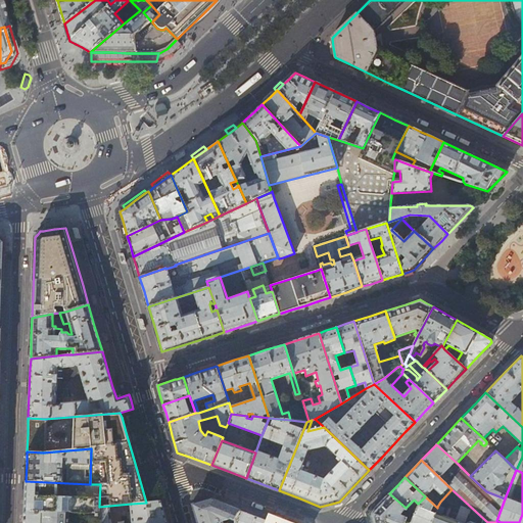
[(90,484),(26,481),(26,493),(25,511),(61,512),(63,512),(85,513),(96,513),(99,513),(99,507),(100,484),(90,484)]
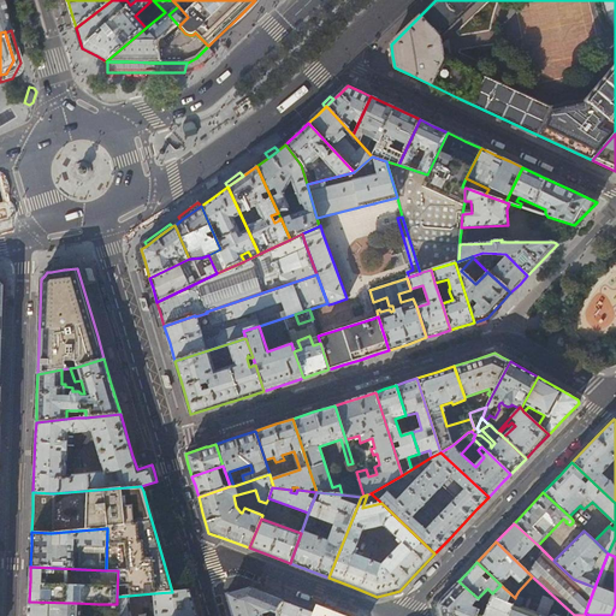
[(478,598),(458,581),(448,592),(436,605),(438,614),(438,615),(475,615),(479,609),(472,606),(472,605),(472,604),(472,603),(474,604),(475,603),(474,602),(478,598)]
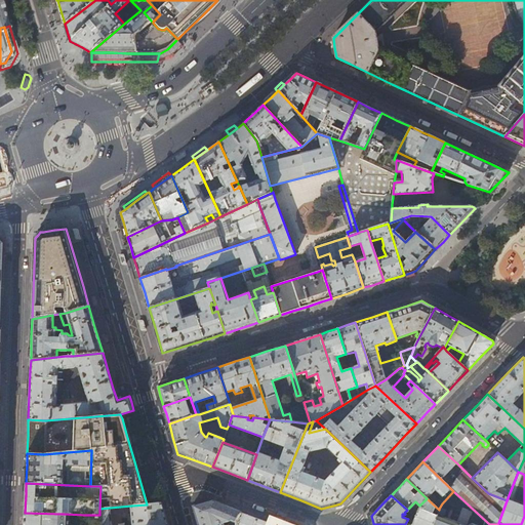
[(427,498),(419,506),(415,514),(411,512),(408,519),(405,524),(433,524),(439,510),(427,498)]
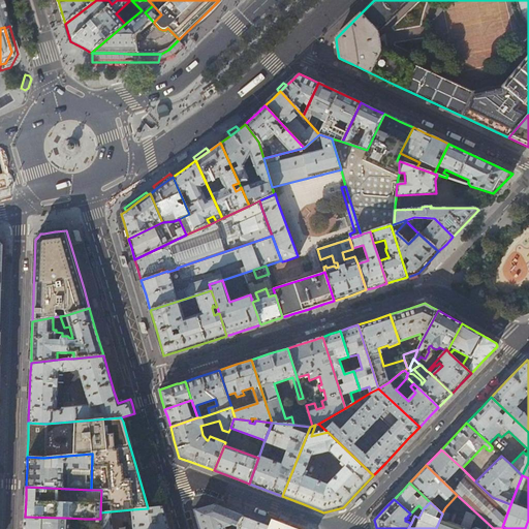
[(237,528),(240,528),(244,515),(227,508),(215,504),(195,509),(200,528),(237,528)]
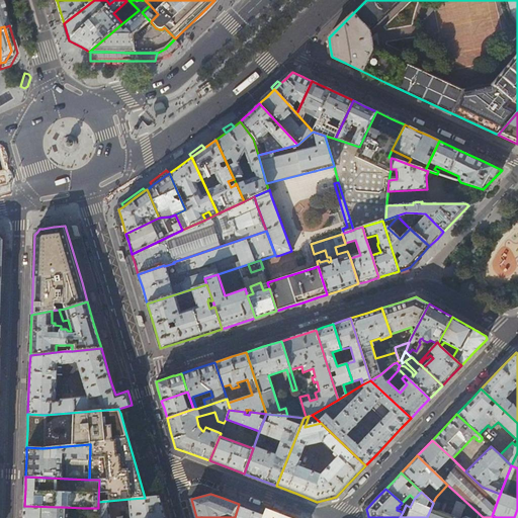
[(145,498),(130,499),(131,517),(165,517),(162,506),(159,496),(145,498)]
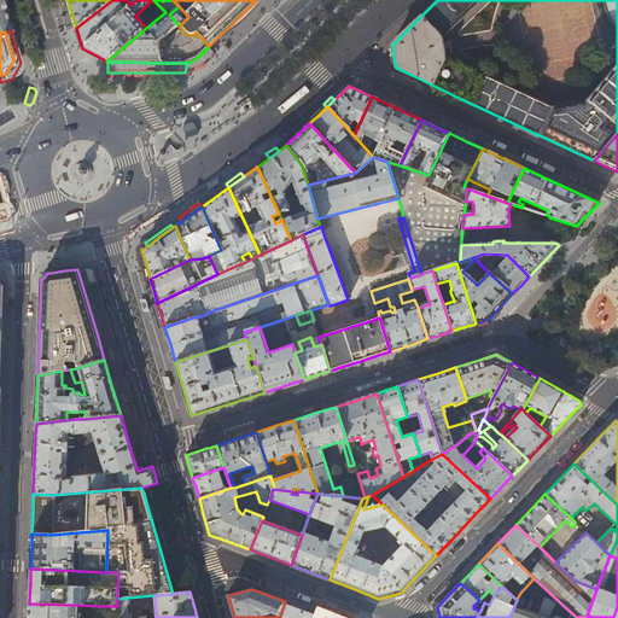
[(132,617),(129,598),(117,599),(117,606),(116,617),(132,617)]
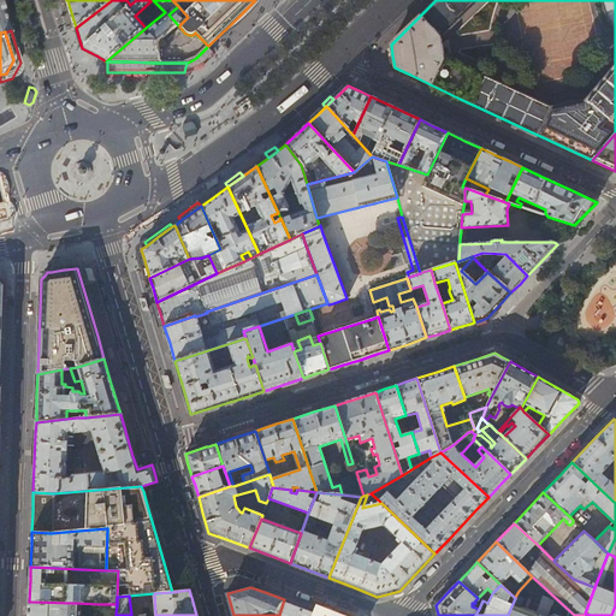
[(515,597),(515,598),(508,615),(539,615),(540,615),(519,608),(522,599),(515,597)]
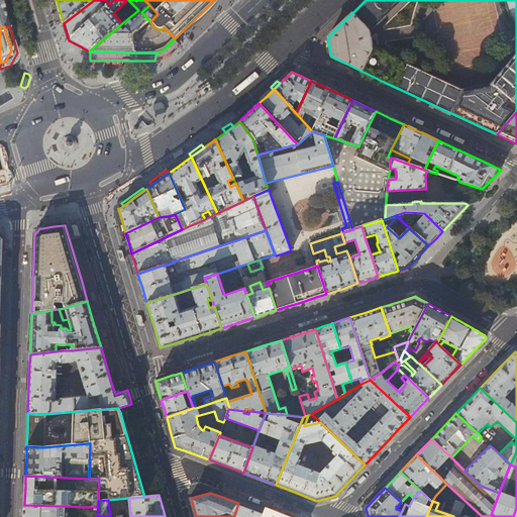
[(250,508),(238,503),(234,516),(263,516),(265,513),(250,508)]
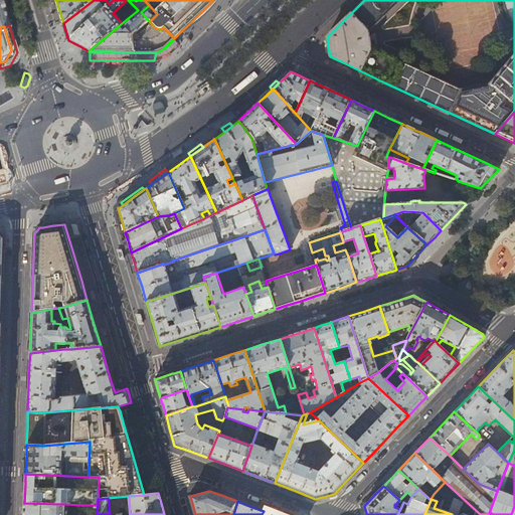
[(82,514),(83,505),(62,504),(60,504),(24,503),(24,513),(23,514),(82,514)]
